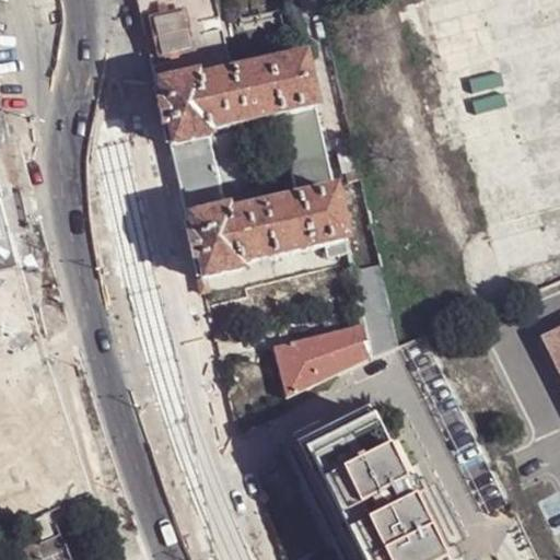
[(218,0),(139,0),(142,15),(154,12),(168,9),(171,16),(183,13),(191,48),(179,51),(181,59),(166,62),(153,66),(159,85),(197,74),(198,80),(234,72),(218,0)]
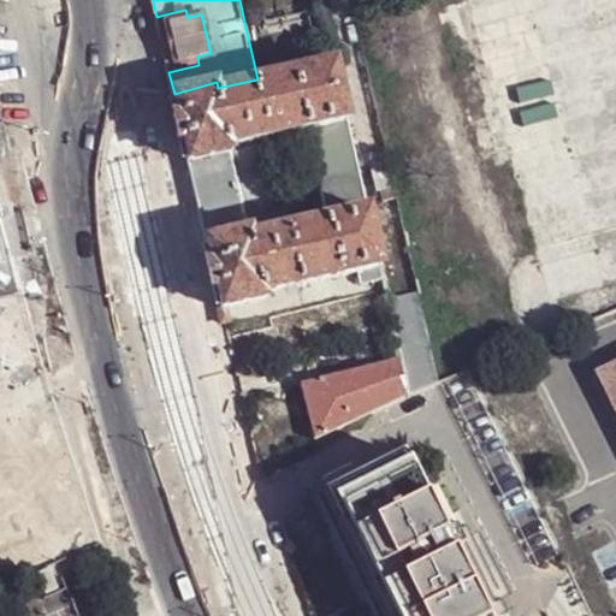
[(270,36),(327,22),(323,0),(292,0),(264,7),(270,36)]
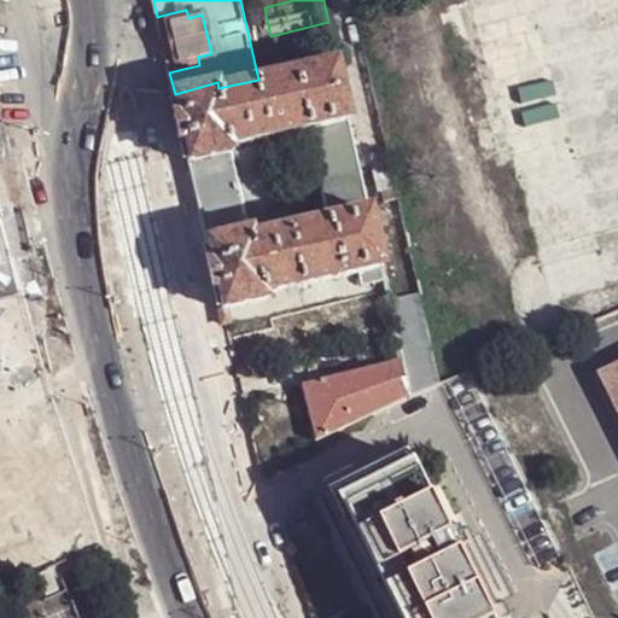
[(211,53),(202,15),(188,18),(173,22),(175,31),(179,50),(182,62),(198,57),(211,53)]
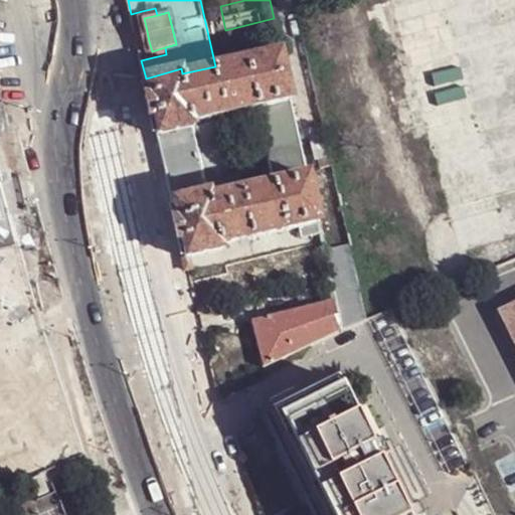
[(159,133),(194,125),(194,121),(225,114),(242,110),(292,98),(282,52),(215,66),(182,73),(181,68),(146,78),(159,133)]
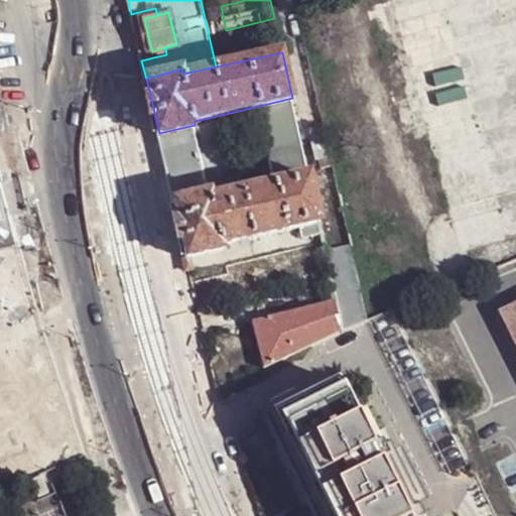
[(243,110),(261,185),(309,174),(292,98),(243,110)]
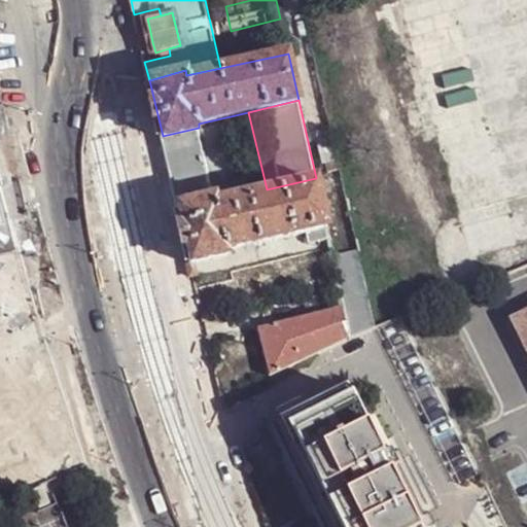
[(163,136),(177,206),(214,197),(217,201),(248,194),(231,116),(199,124),(199,128),(163,136)]
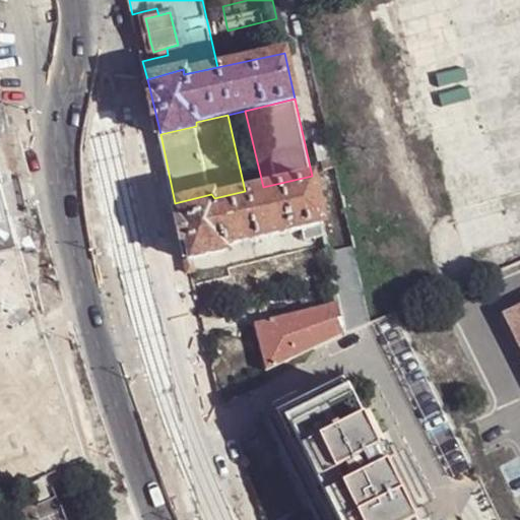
[(188,259),(225,251),(223,246),(304,228),(323,222),(312,176),(263,187),(245,191),(214,198),(211,194),(175,203),(188,259)]
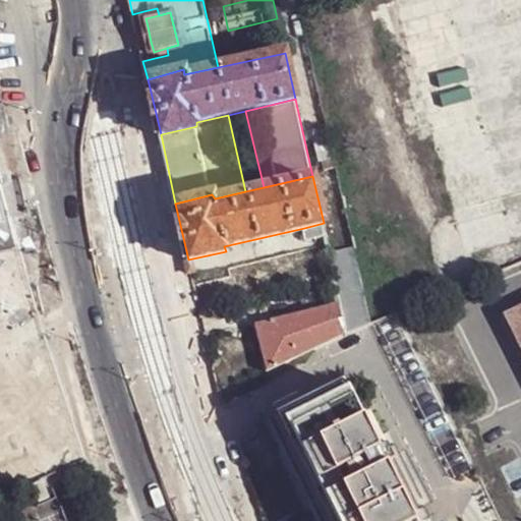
[(324,223),(304,228),(305,237),(326,233),(324,223)]
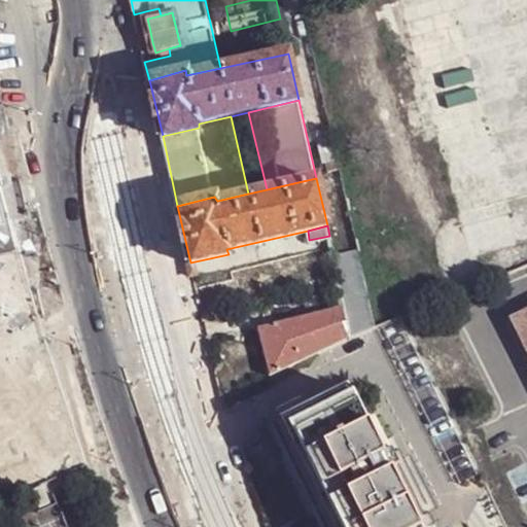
[(258,327),(264,353),(270,351),(274,372),(352,335),(345,304),(258,327)]
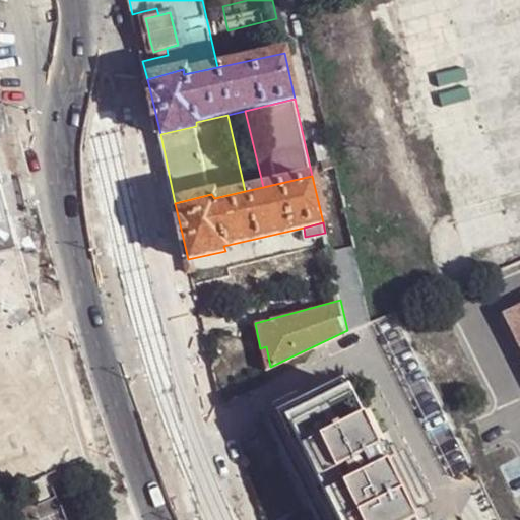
[(519,310),(511,316),(519,333),(519,310)]
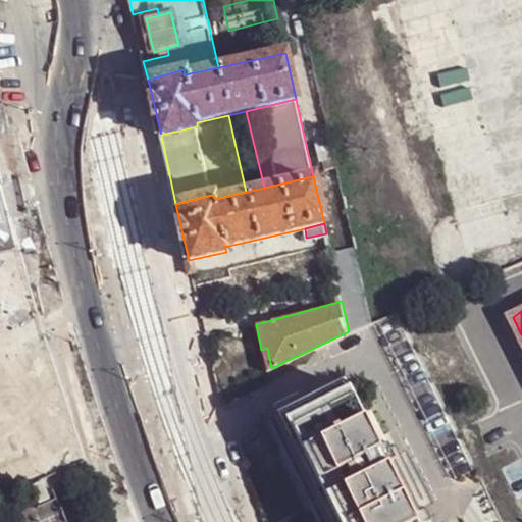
[(342,384),(284,413),(340,521),(410,521),(384,471),(392,467),(383,452),(372,458),(365,446),(370,442),(342,384)]
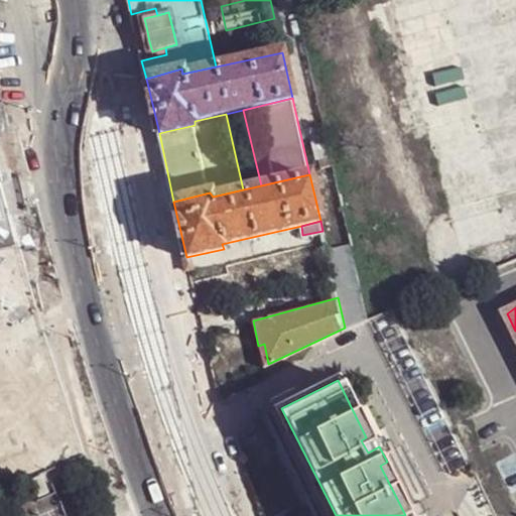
[(336,515),(281,408),(271,414),(323,515),(336,515)]
